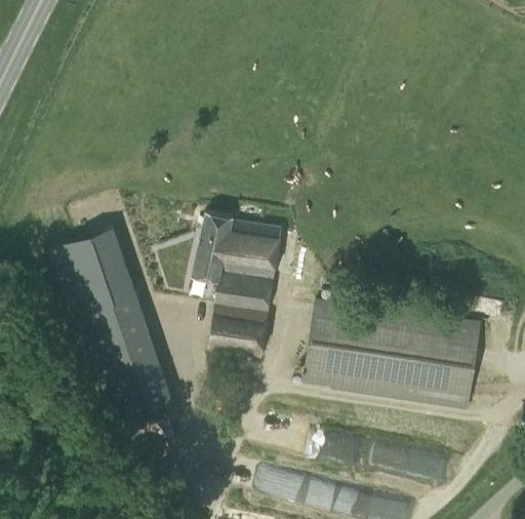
[(218,282),(272,288),(280,231),(233,224),(233,220),(205,215),(192,278),(218,282)]
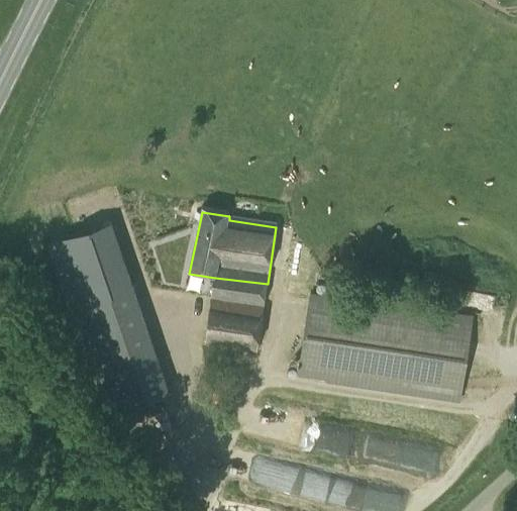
[(88,233),(45,247),(67,308),(109,294),(88,233)]
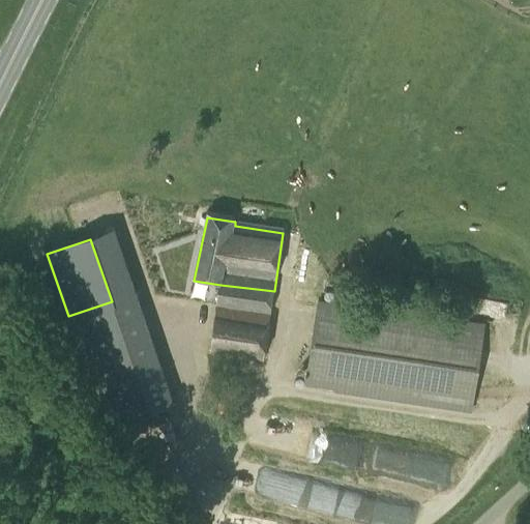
[(262,365),(274,291),(221,285),(209,357),(262,365)]
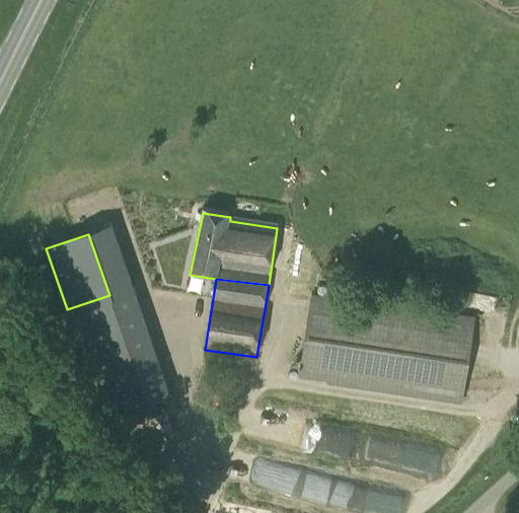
[(460,405),(472,324),(311,300),(300,380),(460,405)]
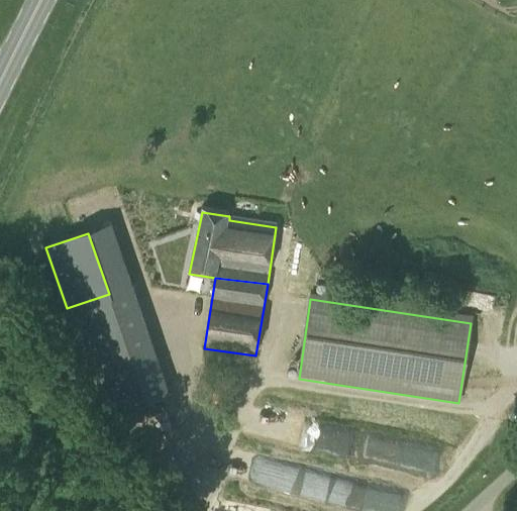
[(160,369),(95,391),(104,417),(169,396),(160,369)]
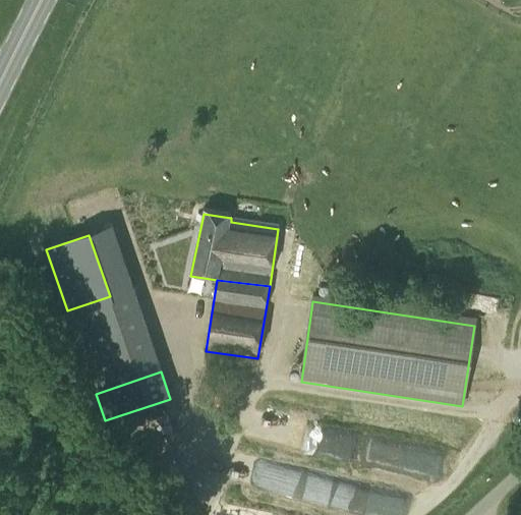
[(372,466),(404,472),(408,456),(377,450),(372,466)]
